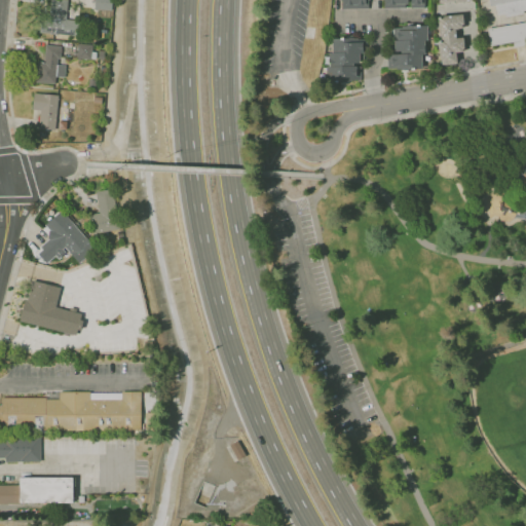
[(66,0),(48,0),(48,16),(39,16),(39,34),(78,34),(78,19),(66,19),(66,0)]
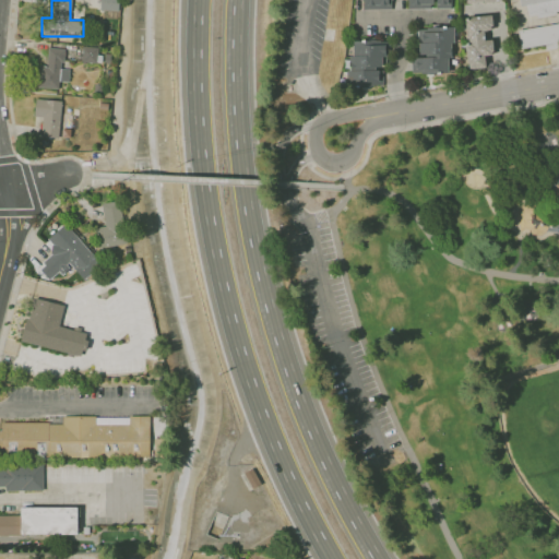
[(117,0),(99,0),(98,8),(117,10),(117,0)]
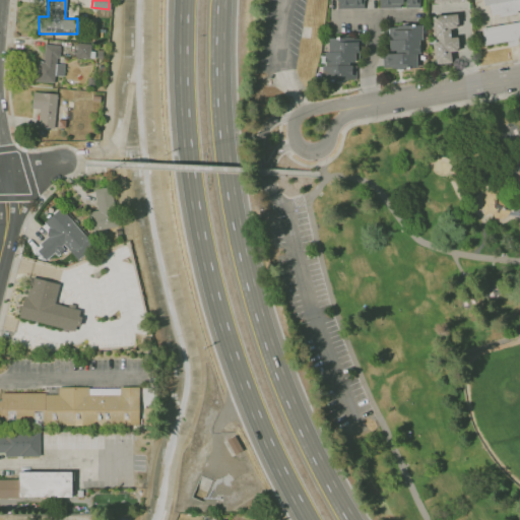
[(334,0),(365,0),(365,9),(334,9),(334,0)]
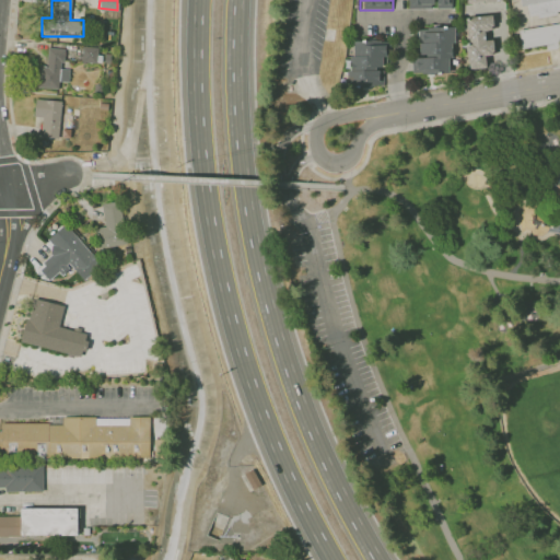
[(518,0),(559,0),(559,12),(529,18),(527,4),(520,6),(518,0)]
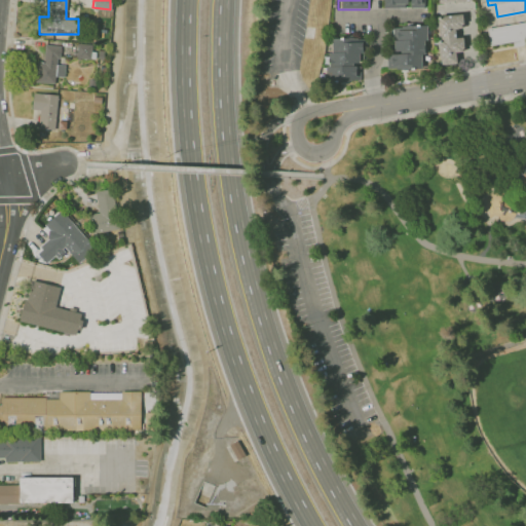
[(464,13),(439,17),(446,63),(457,61),(456,51),(467,50),(465,37),(456,38),(455,30),(467,29),(464,13)]
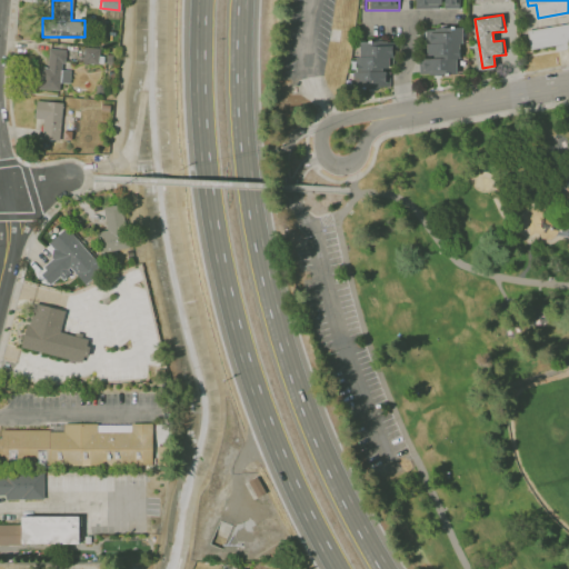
[(527,30),(568,23),(568,43),(530,51),(527,30)]
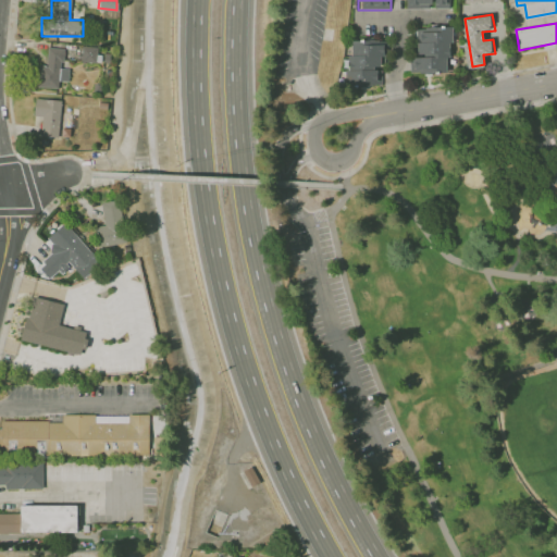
[(417,28),(416,71),(436,72),(437,28),(417,28)]
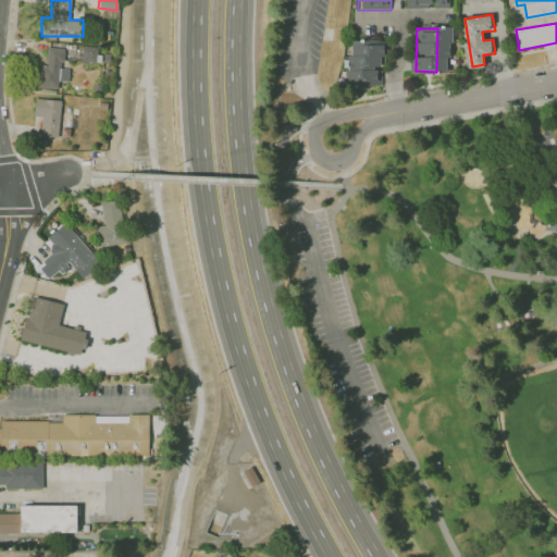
[(384,40),(383,83),(361,82),(362,39),(384,40)]
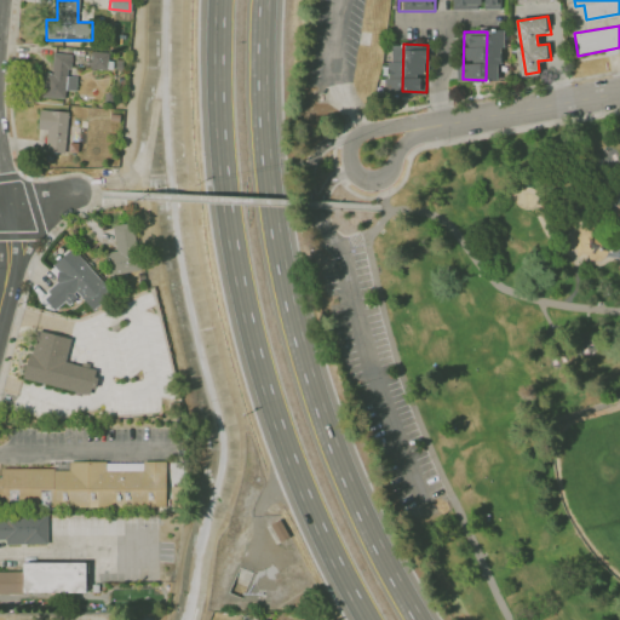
[(90,68),(107,69),(107,51),(90,51),(90,68)]
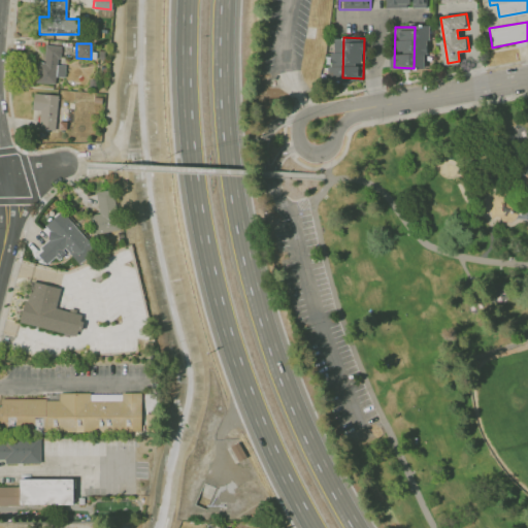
[(59,45),(43,44),(43,61),(35,60),(34,83),(55,83),(55,76),(64,76),(64,64),(59,64),(59,45)]
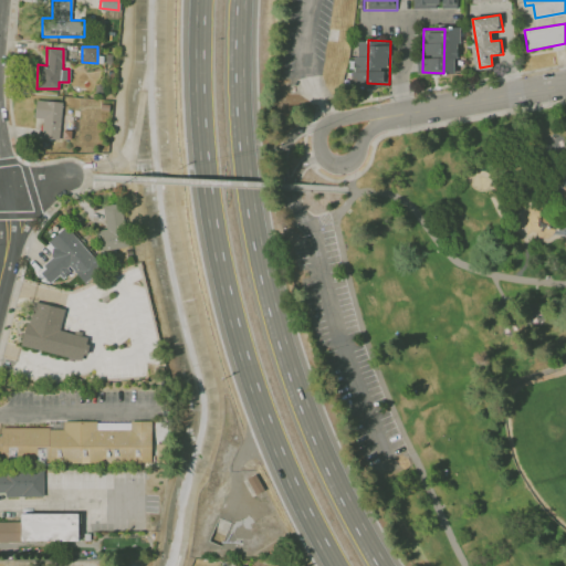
[(61,101),(34,100),(33,117),(41,117),(40,139),(59,139),(61,101)]
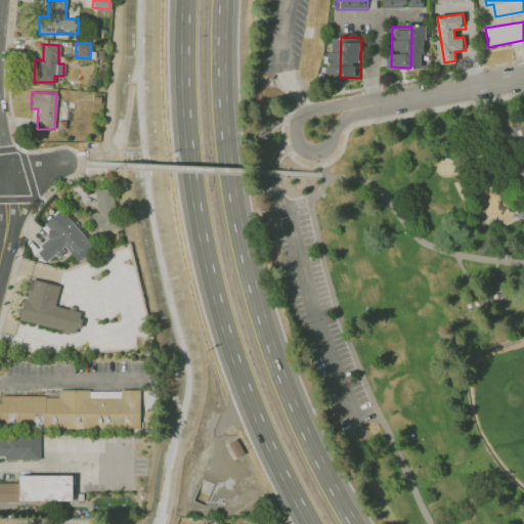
[(94,189),(97,210),(89,212),(92,232),(118,228),(112,186),(94,189)]
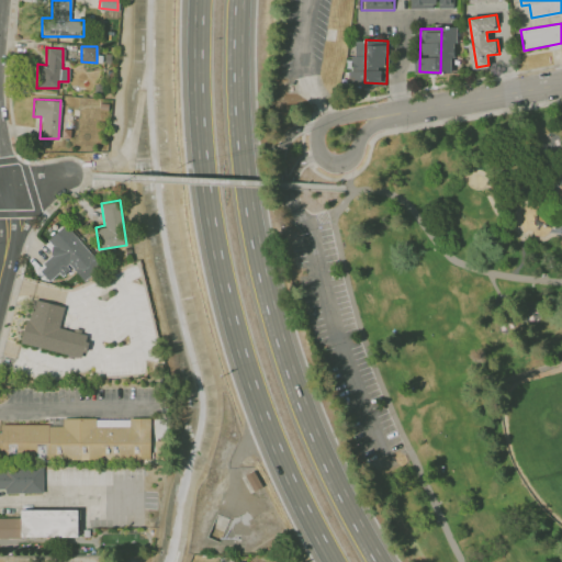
[(82,280),(101,263),(65,223),(47,238),(56,248),(35,266),(48,281),(57,272),(62,277),(71,267),(82,280)]
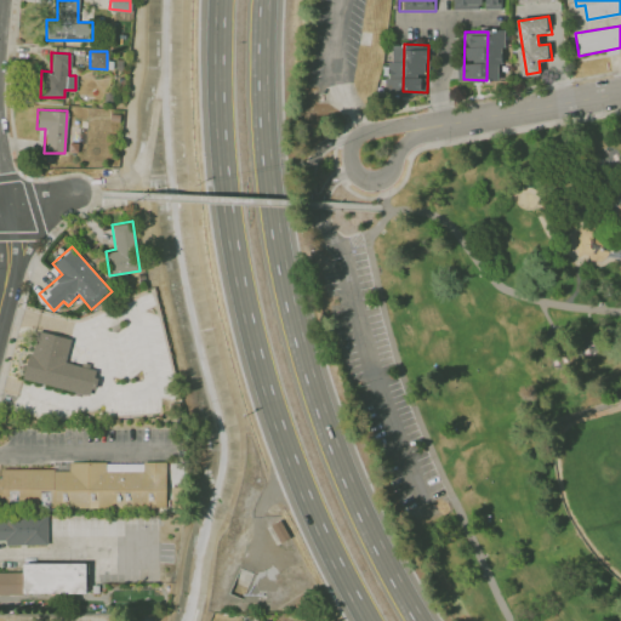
[(36,330),(30,353),(28,352),(21,377),(87,396),(90,387),(95,388),(97,380),(91,377),(93,369),(89,368),(90,365),(81,363),(81,366),(64,363),(70,340),(36,330)]
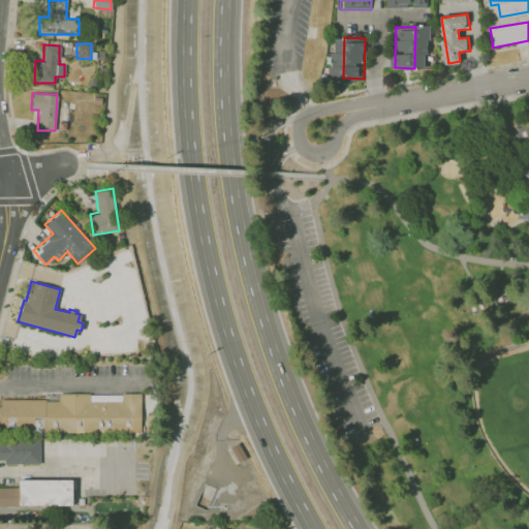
[(0,399),(44,399),(44,401),(58,401),(58,393),(90,393),(90,400),(120,400),(120,392),(142,392),(142,433),(0,433),(0,399)]
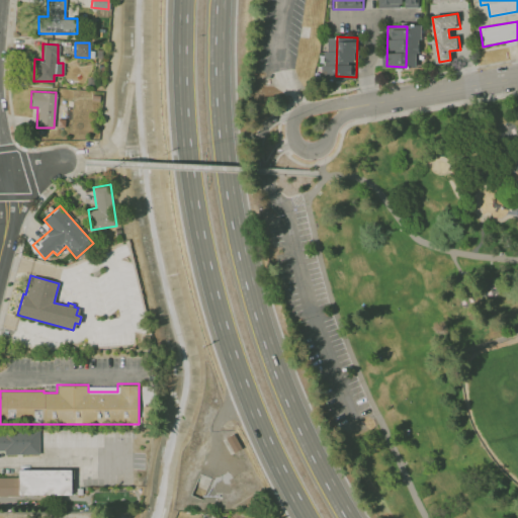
[(0,432),(0,450),(4,450),(4,454),(39,454),(38,432),(0,432)]
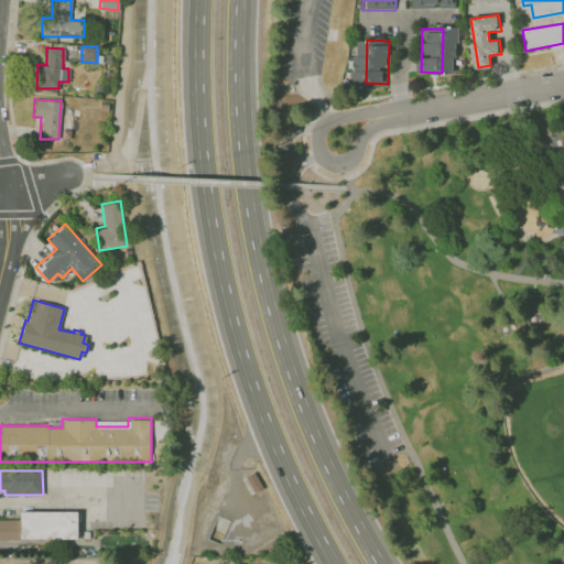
[(21,540),(77,540),(77,511),(20,511),(20,520),(21,540)]
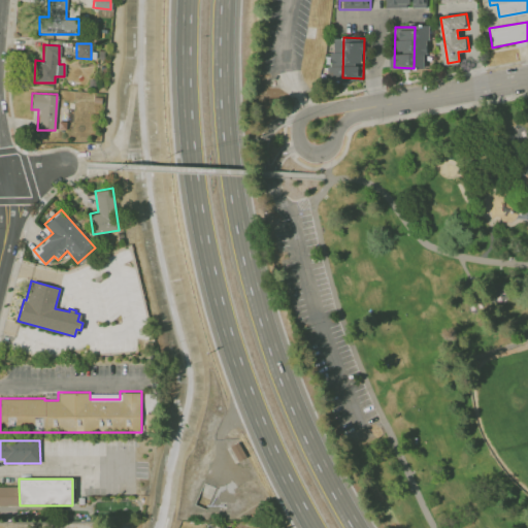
[(0,505),(20,505),(19,487),(0,487),(0,505)]
